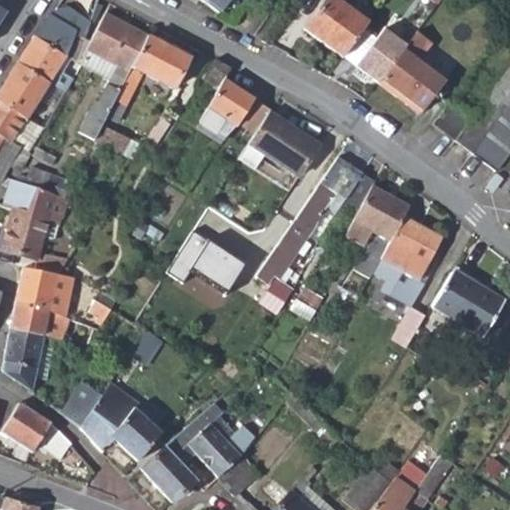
[(85,35),(96,0),(63,0),(53,17),(75,30),(85,35)]
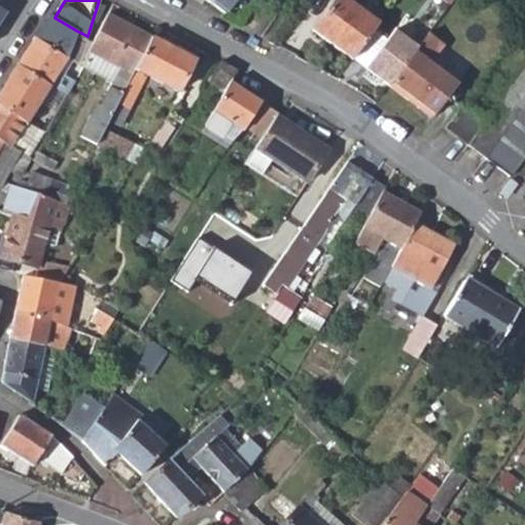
[(211,0),(229,13),(239,0),(211,0)]
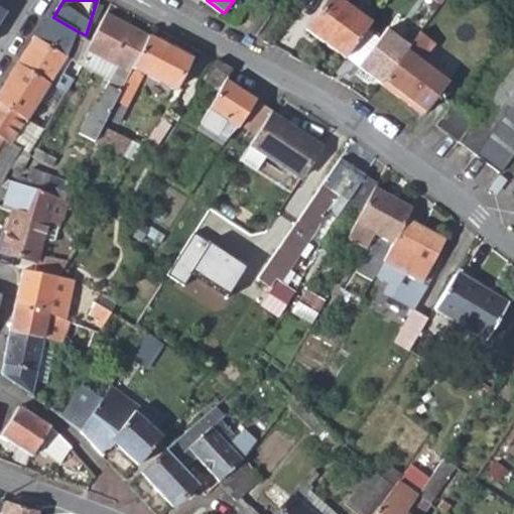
[(328,0),(308,29),(348,55),(373,20),(354,6),(344,0),(328,0)]
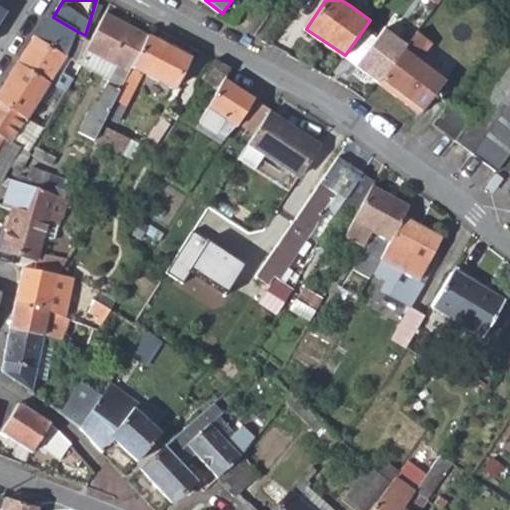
[(35,34),(65,53),(75,30),(53,17),(47,13),(35,34)]
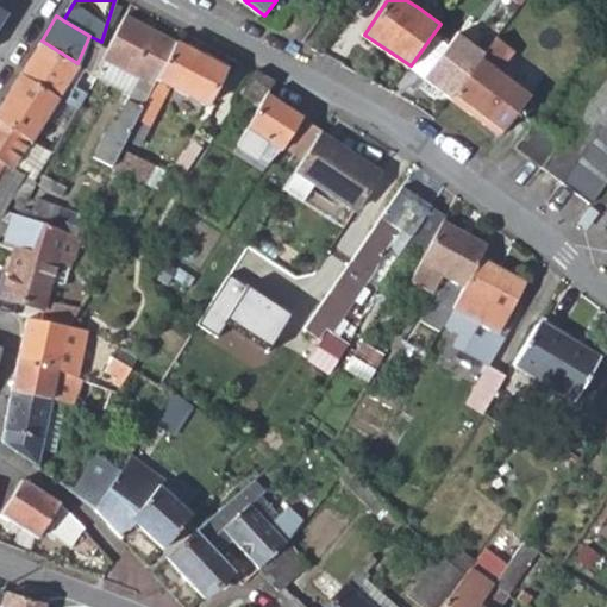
[(94,157),(113,167),(124,148),(138,118),(176,43),(124,16),(102,57),(138,75),(130,94),(118,120),(112,118),(94,157)]
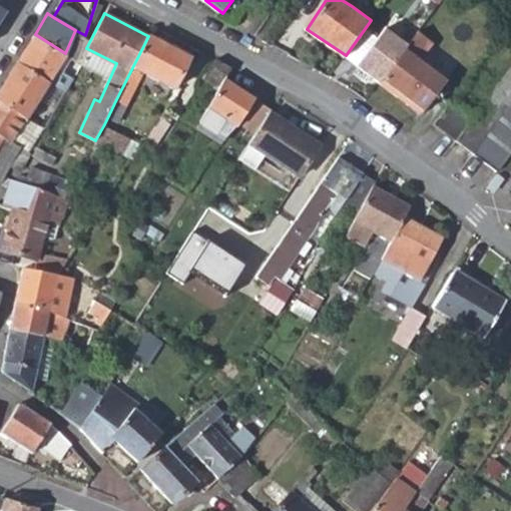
[(446,23),(442,19),(419,46),(423,50),(446,23)]
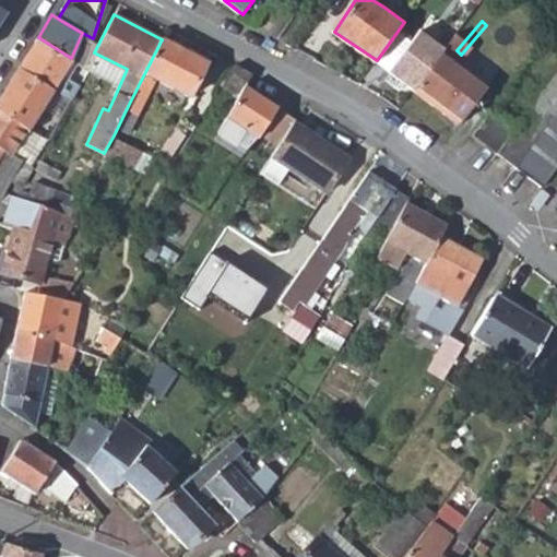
[(82,67),(93,38),(82,33),(71,58),(38,37),(19,68),(54,89),(71,61),(82,67)]
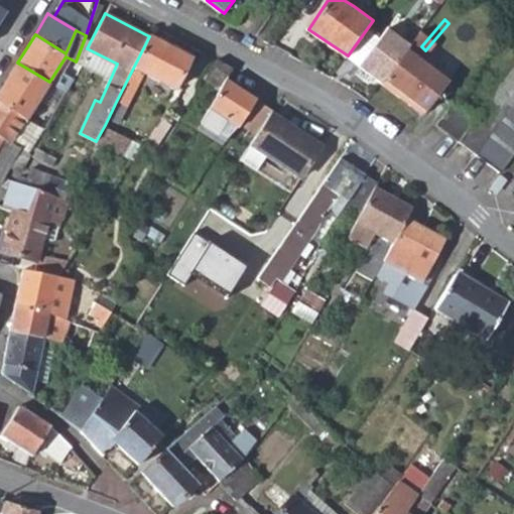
[(190,57),(149,36),(117,100),(127,105),(144,74),(174,89),(190,57)]
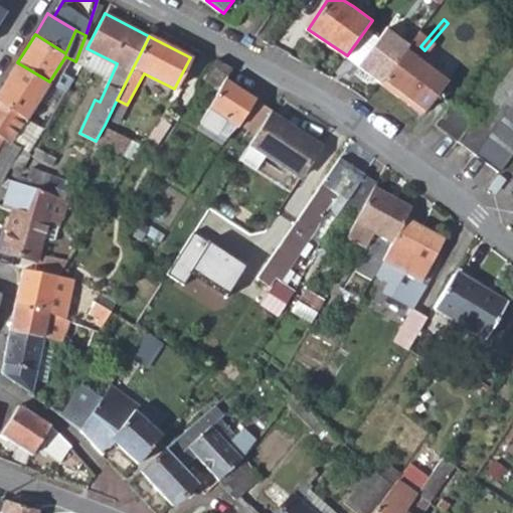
[(81,64),(110,79),(117,63),(87,48),(79,63),(81,64)]
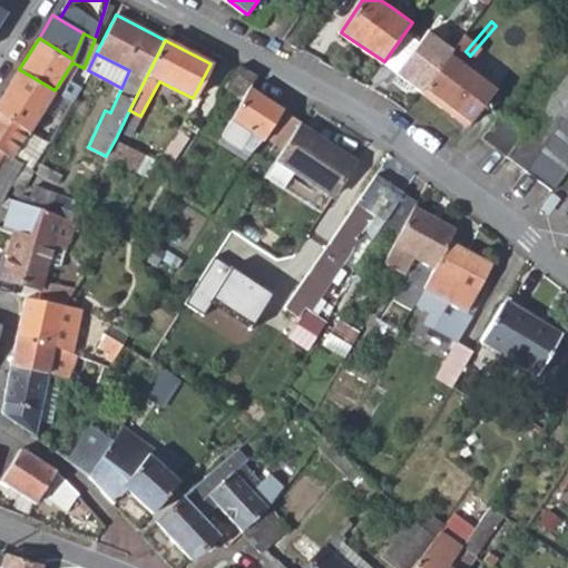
[(55,90),(66,98),(84,68),(72,62),(55,90)]
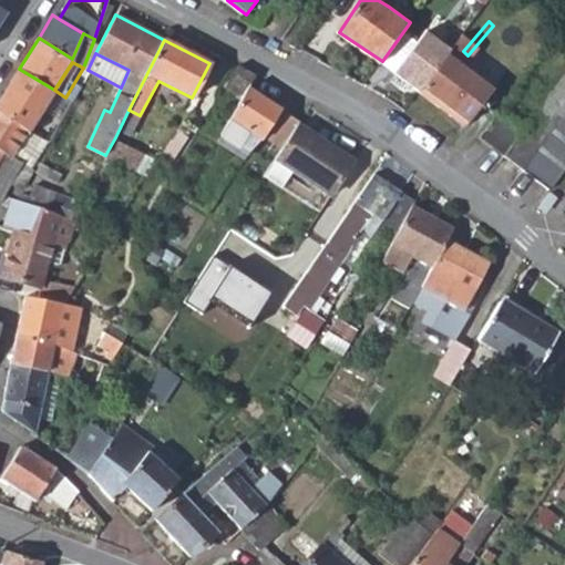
[(225,86),(244,98),(249,89),(257,75),(238,65),(225,86)]
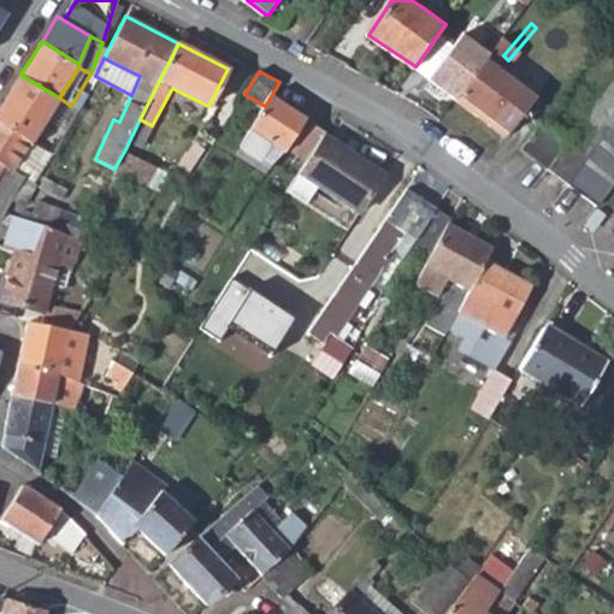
[(0,122),(33,142),(59,98),(21,75),(0,108),(0,122)]
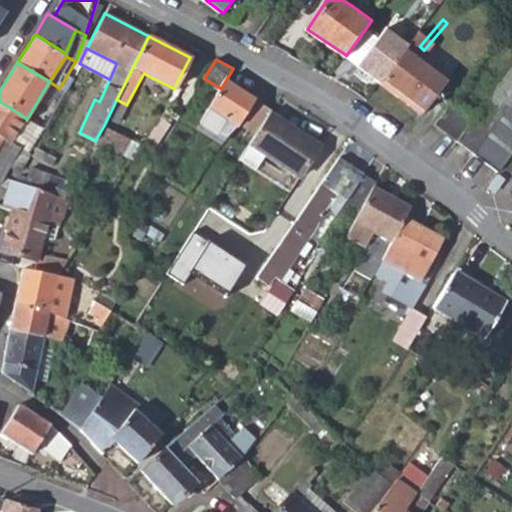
[(396,62),(367,101),(400,126),(421,98),(407,87),(415,77),(396,62)]
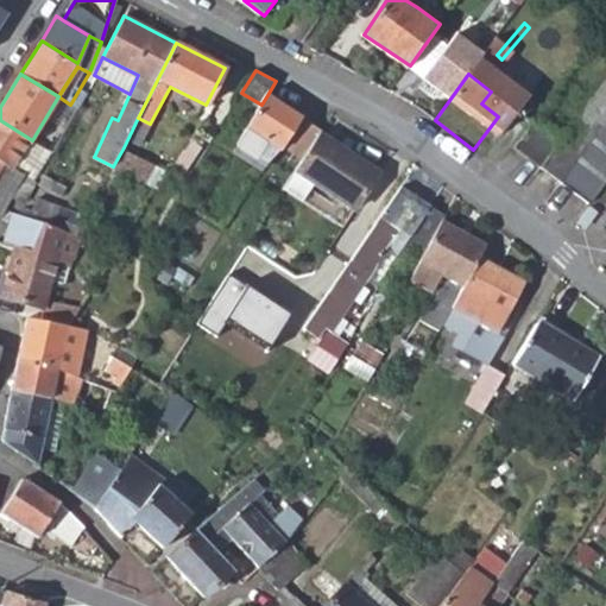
[(605,80),(563,134),(538,166),(561,184),(605,125),(605,80)]
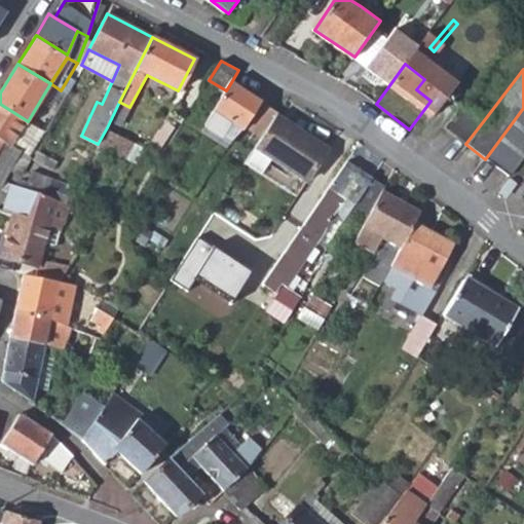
[(428,82),(424,79),(416,89),(431,101),(438,90),(428,82)]
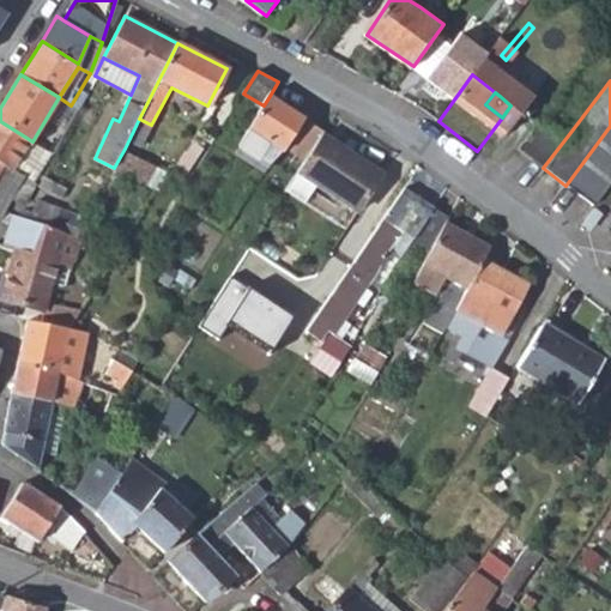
[(262,138),(282,151),(285,147),(304,119),(270,96),(264,106),(240,145),(253,153),(262,138)]
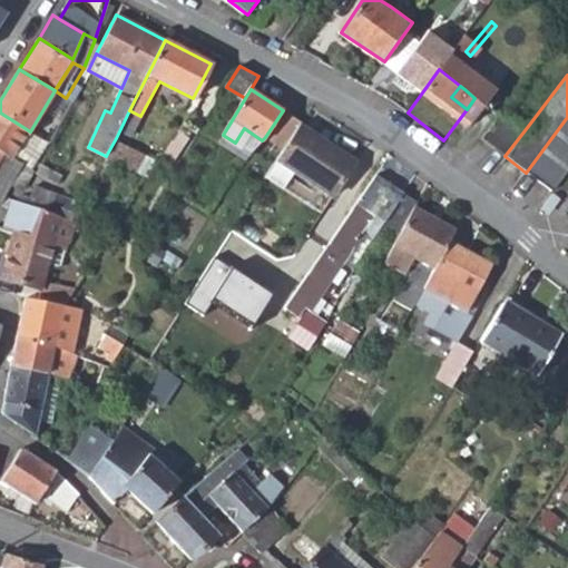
[(478,117),(467,109),(443,140),(467,158),(482,138),(505,108),(513,96),(508,91),(503,96),(497,91),(486,106),(478,117)]
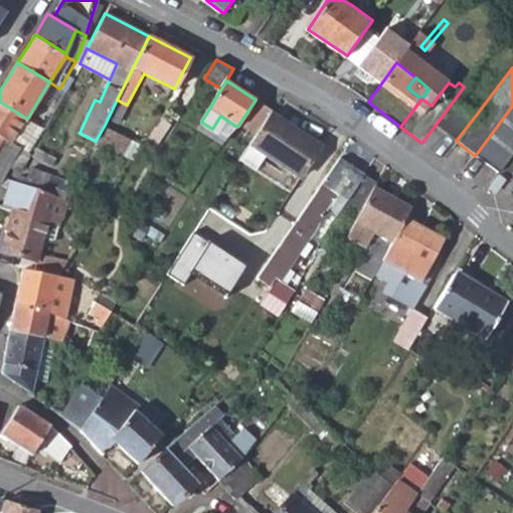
[(429,89),(421,99),(432,106),(439,96),(429,89)]
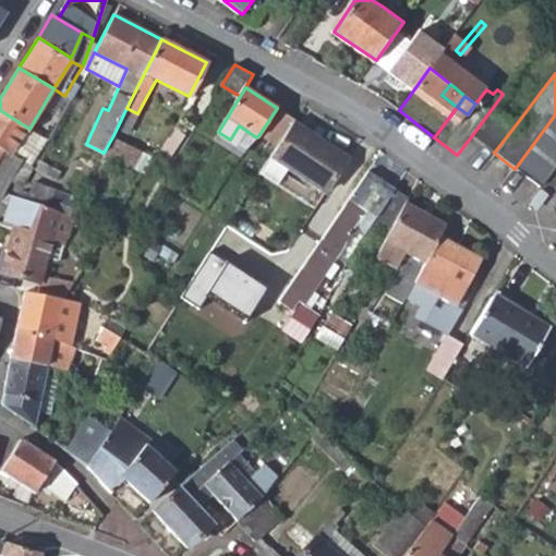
[(472,135),(494,153),(517,123),(494,106),(472,135)]
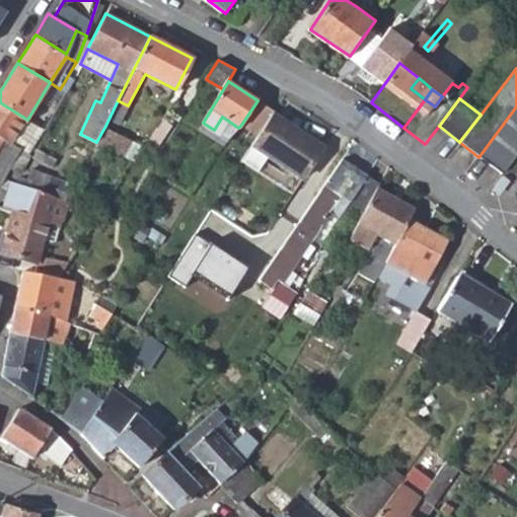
[(275,112),(257,100),(241,125),(260,136),(274,114),(275,112)]
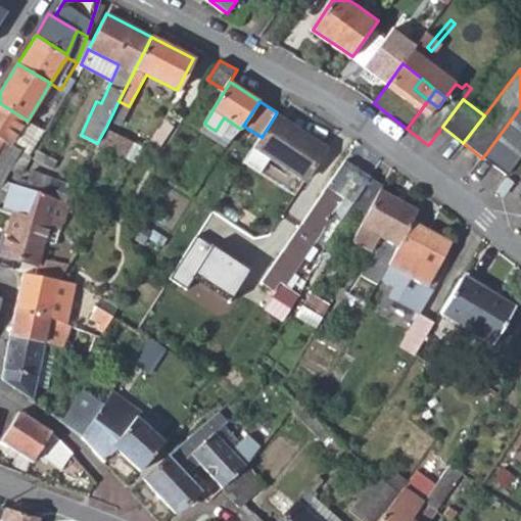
[(29,156),(43,130),(28,121),(0,103),(0,137),(3,140),(20,150),(27,154),(29,156)]
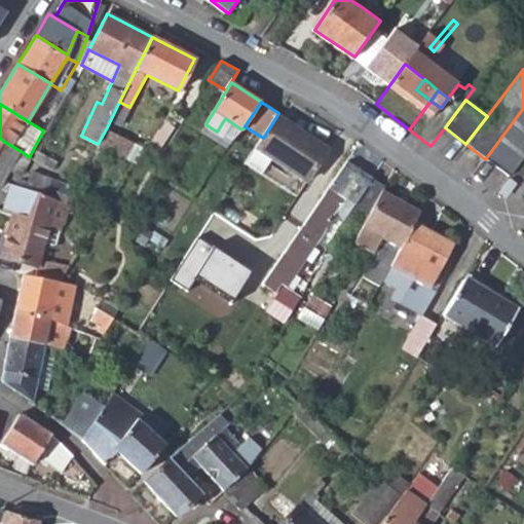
[(523,108),(485,159),(510,178),(523,160),(523,108)]
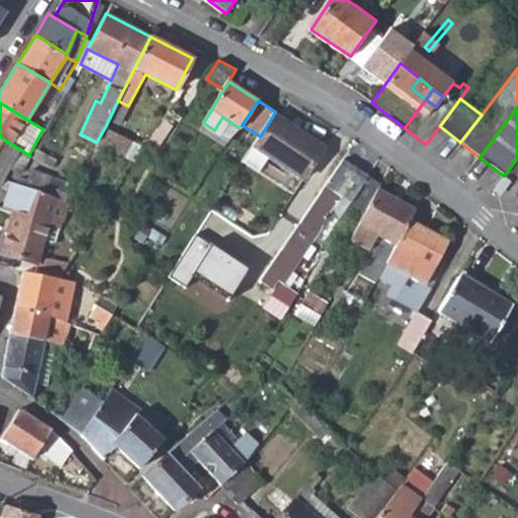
[(324,149),(274,114),(260,136),(254,145),(269,157),(302,181),(324,149)]
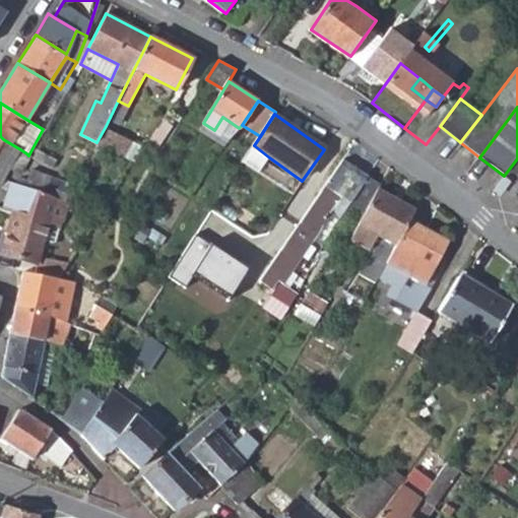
[(123,155),(131,139),(106,126),(96,142),(123,155)]
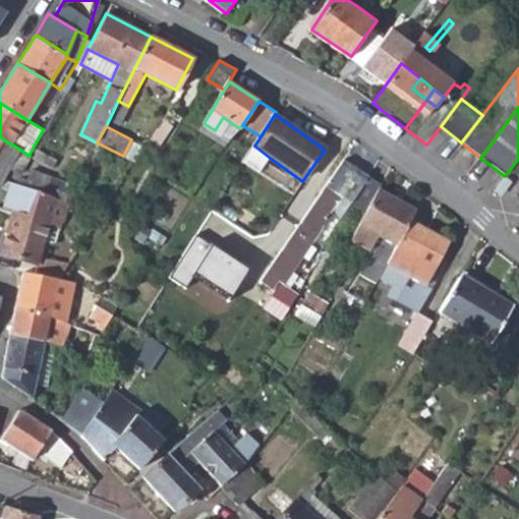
[(11,168),(20,150),(3,139),(0,146),(0,181),(4,184),(11,168)]
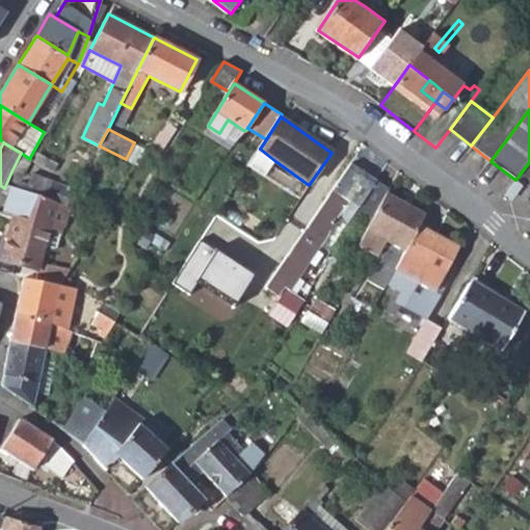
[(249,164),(265,175),(275,161),(260,149),(249,164)]
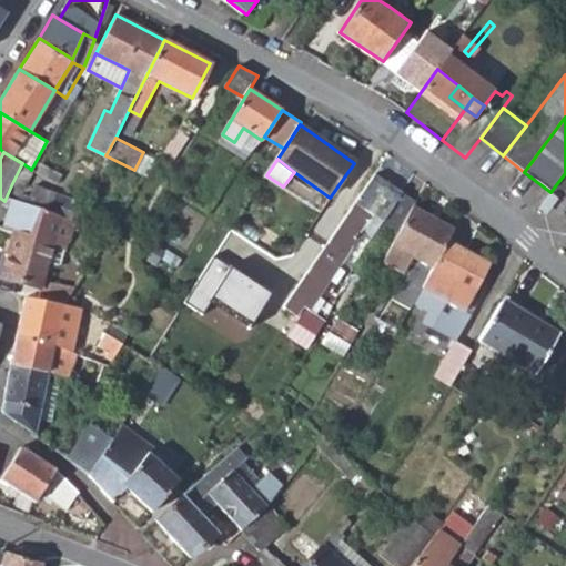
[(12,183),(20,187),(29,168),(22,163),(12,183)]
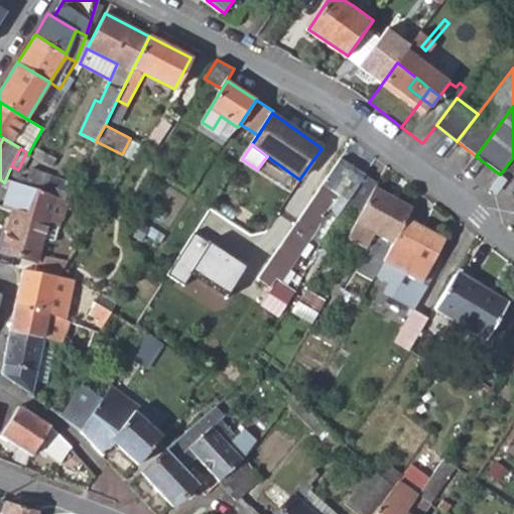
[(333,197),(345,206),(347,202),(364,176),(339,163),(258,279),(269,287),(277,281),(289,263),(290,264),(293,260),(322,216),(333,197)]
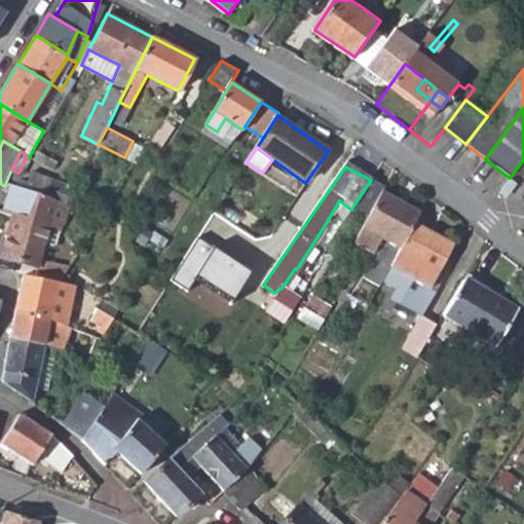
[(20,175),(15,184),(35,191),(68,203),(73,187),(30,171),(27,178),(20,175)]
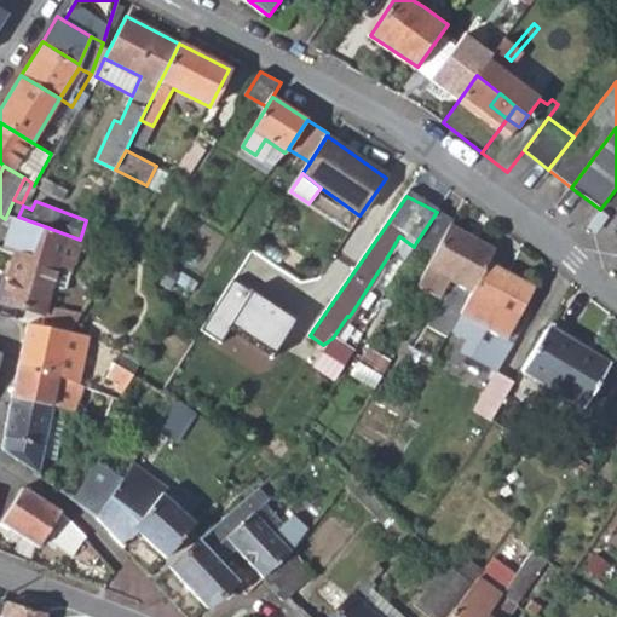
[(427,328),(448,340),(461,315),(489,264),(496,251),(449,226),(453,220),(437,212),(416,242),(436,253),(416,288),(440,301),(427,328)]
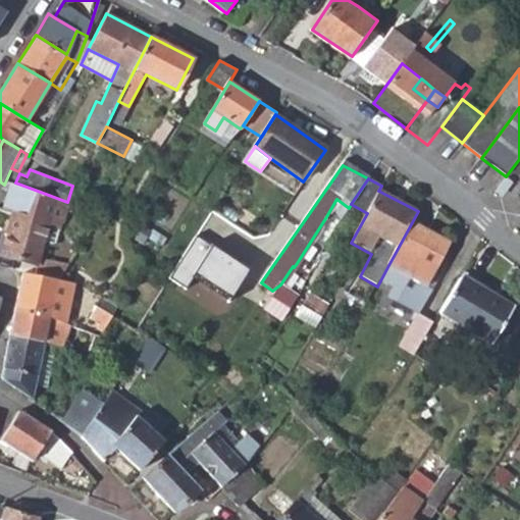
[(28,215),(35,190),(15,183),(10,182),(5,207),(13,210),(28,215)]
